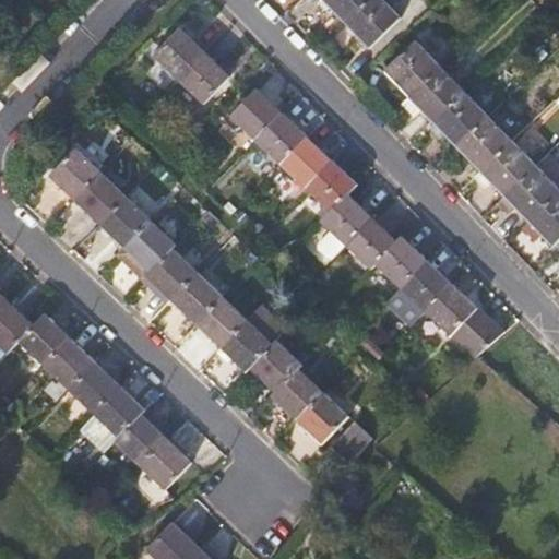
[(319,0),(341,22),(363,0),(319,0)]
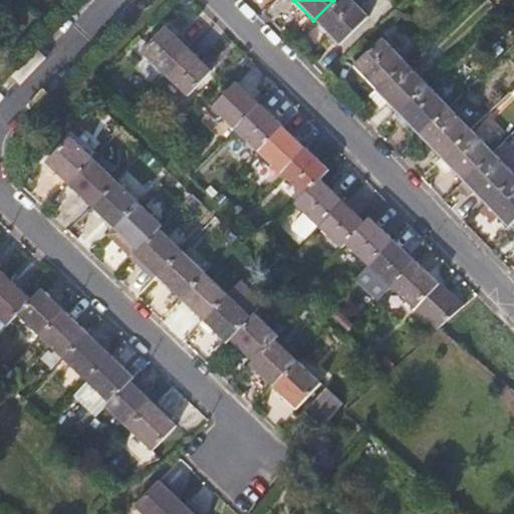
[(362,15),(347,0),(333,0),(313,20),(335,43),(362,15)]
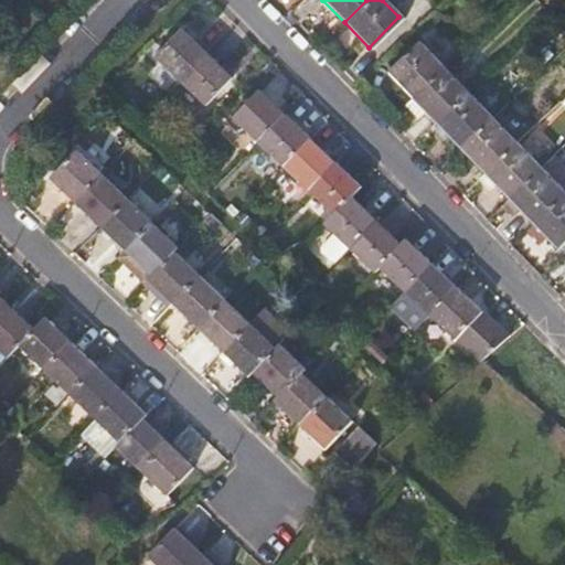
[(149,55),(173,80),(200,52),(176,29),(149,55)]
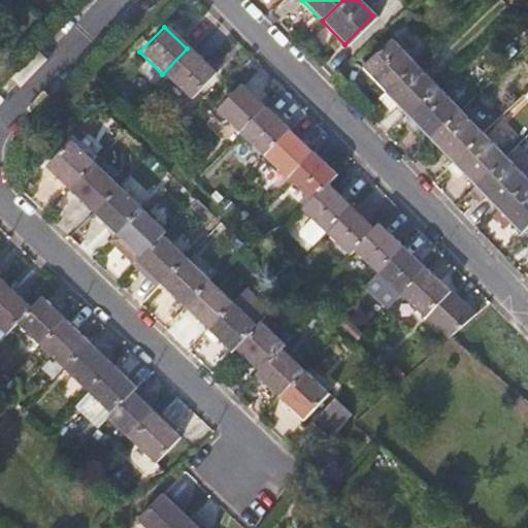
[(360,65),(384,90),(411,63),(389,38),(360,65)]
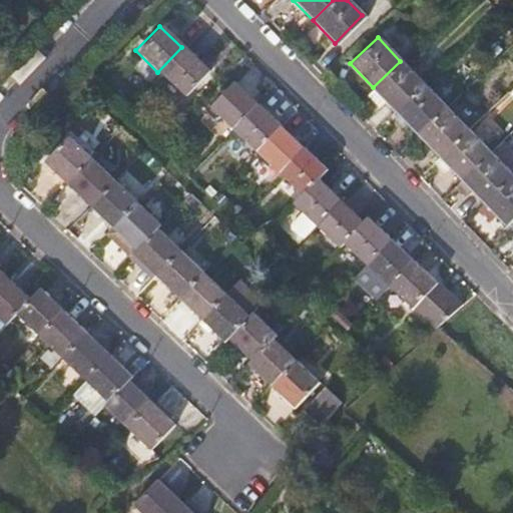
[(204,69),(181,47),(157,72),(179,94),(204,69)]
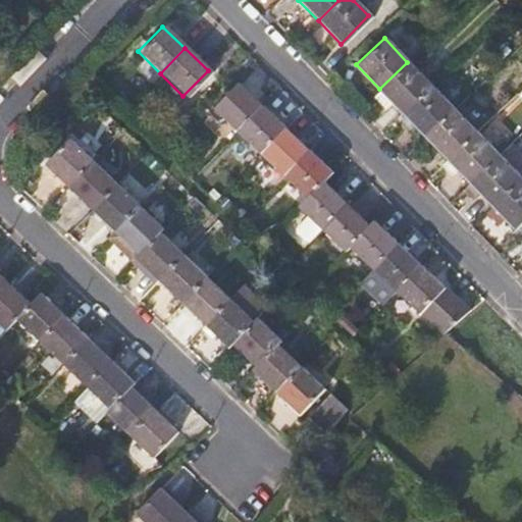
[(392,101),(403,113),(430,87),(407,62),(379,89),(372,96),(384,108),(392,101)]
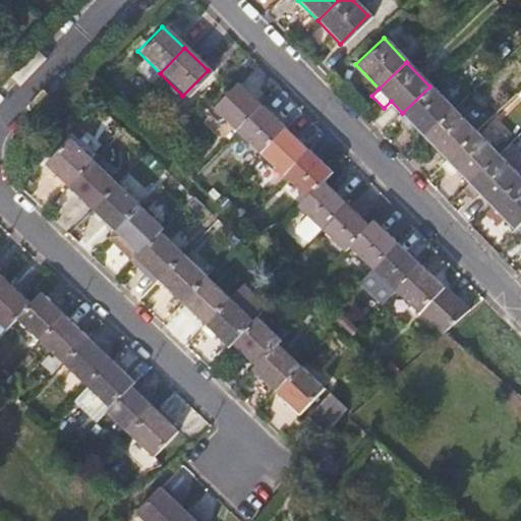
[(210,107),(233,129),(256,105),(233,82),(210,107)]
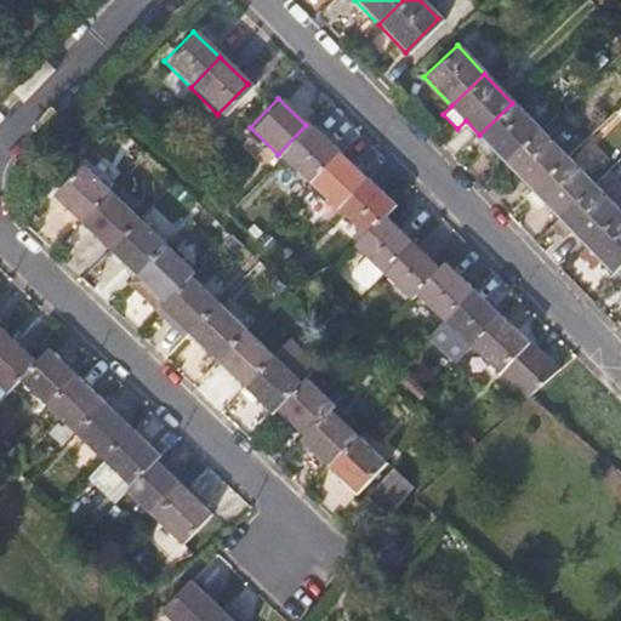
[(479,135),(506,161),(539,130),(512,103),(479,135)]
